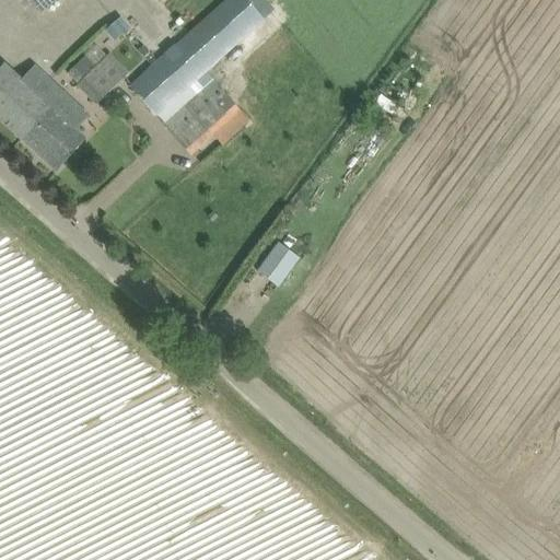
[(27,0),(39,13),(55,0),(27,0)]
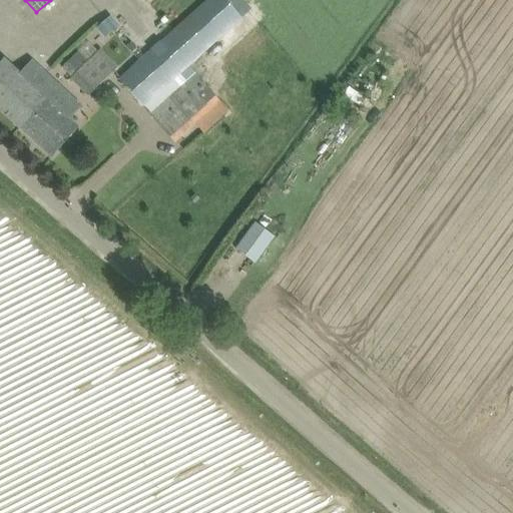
[(241,17),(226,0),(207,0),(120,80),(143,106),(241,17)]
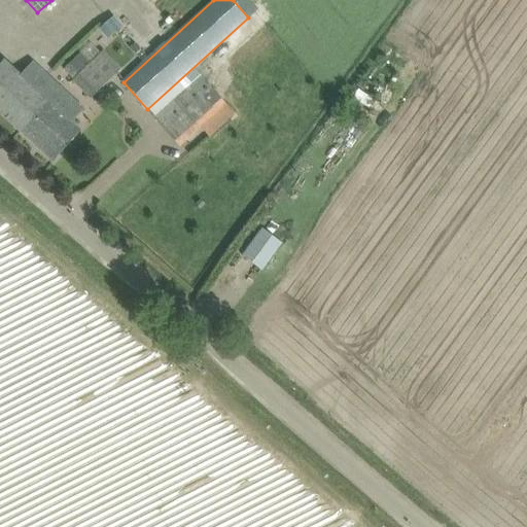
[(115,14),(104,25),(113,35),(125,24),(115,14)]
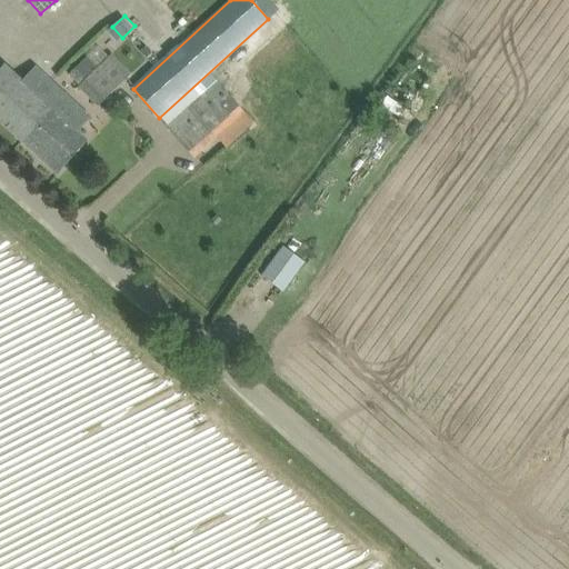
[(87,56),(68,75),(79,86),(78,87),(99,106),(105,99),(129,73),(109,55),(98,67),(87,56)]
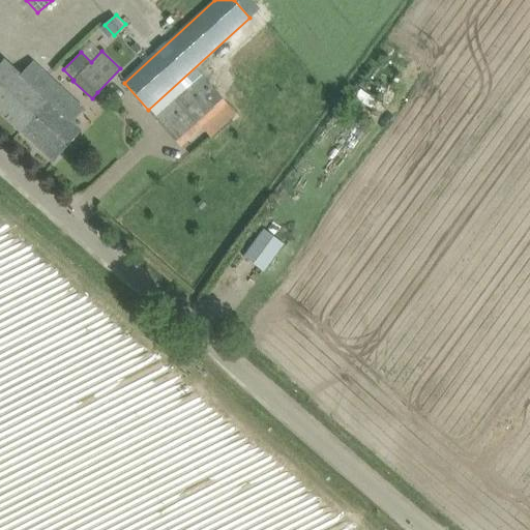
[(5,60),(0,64),(0,112),(54,162),(82,131),(72,122),(84,110),(32,62),(21,75),(5,60)]
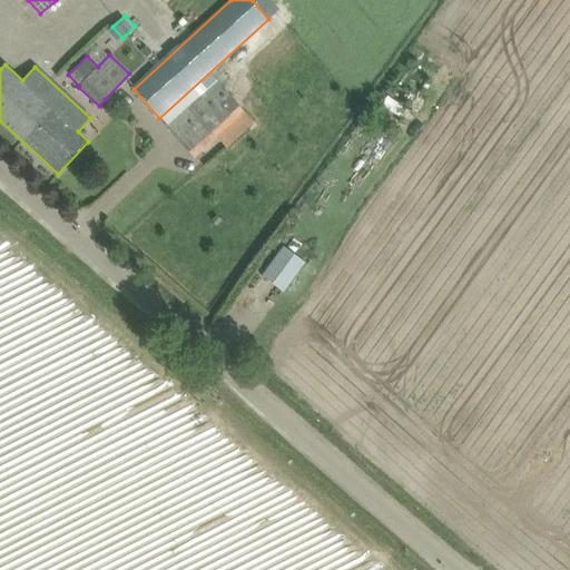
[(243,112),(217,82),(168,125),(195,155),(243,112)]
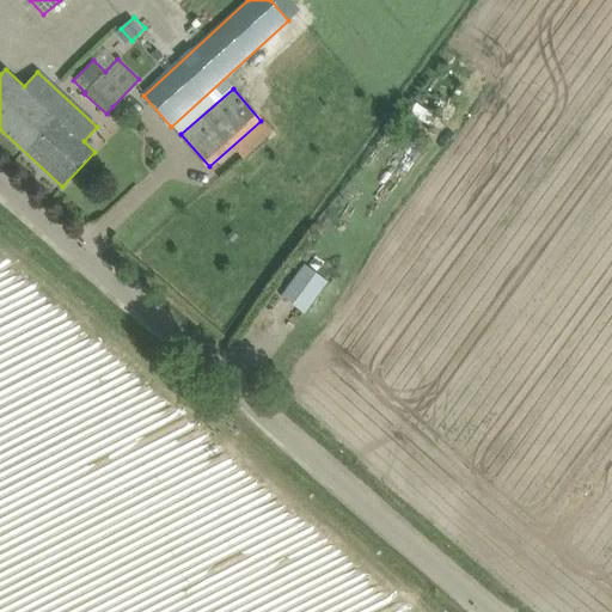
[(305,264),(282,297),(305,313),(329,281),(305,264)]
